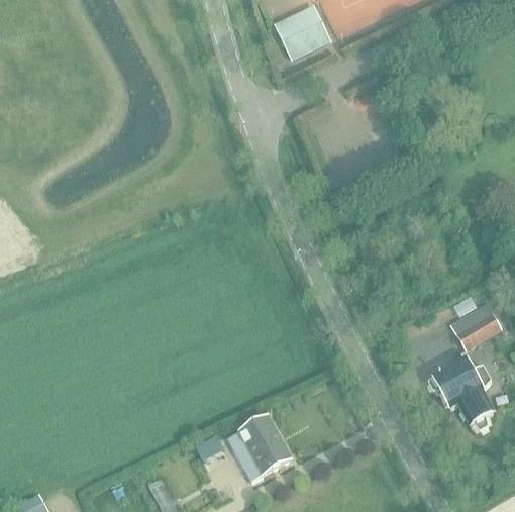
[(274,24),(290,58),(326,40),(310,7),(274,24)]
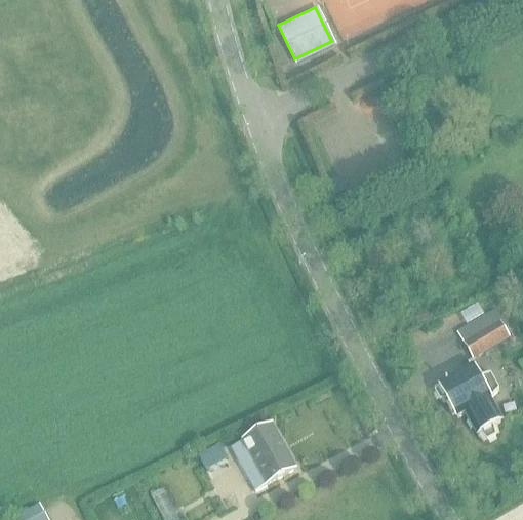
[(485,353),(521,332),(509,313),(498,319),(498,318),(461,340),(471,355),(482,348),(485,353)]
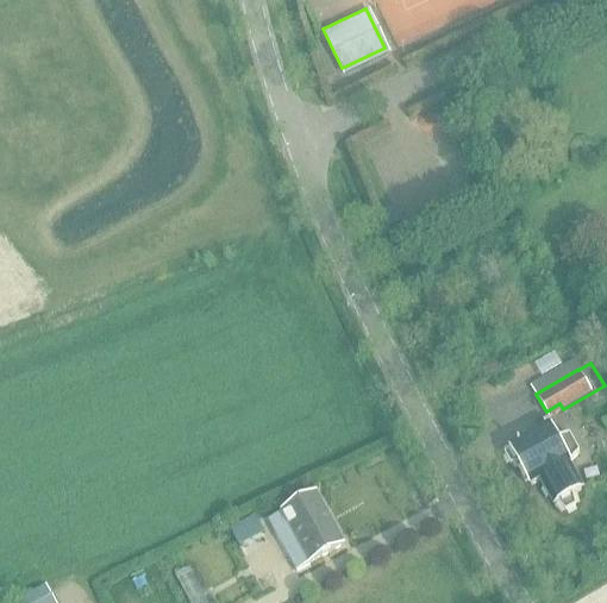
[(567,432),(552,435),(545,424),(506,445),(507,448),(504,453),(508,463),(517,462),(527,481),(536,476),(550,503),(555,501),(562,508),(574,503),(571,492),(582,485),(568,458),(576,448),(567,432)]
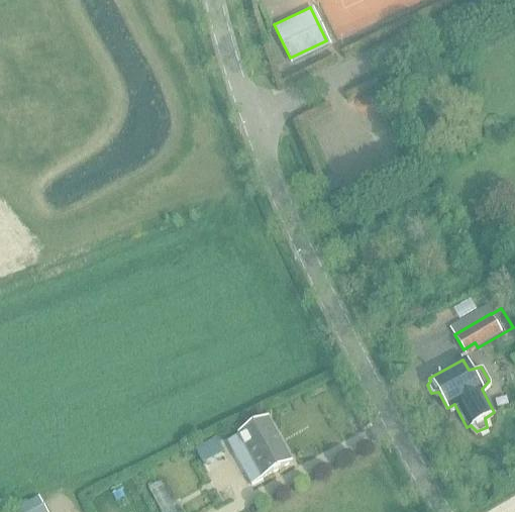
[(261,475),(290,459),(267,416),(237,432),(237,433),(226,438),(237,457),(247,451),(261,475)]
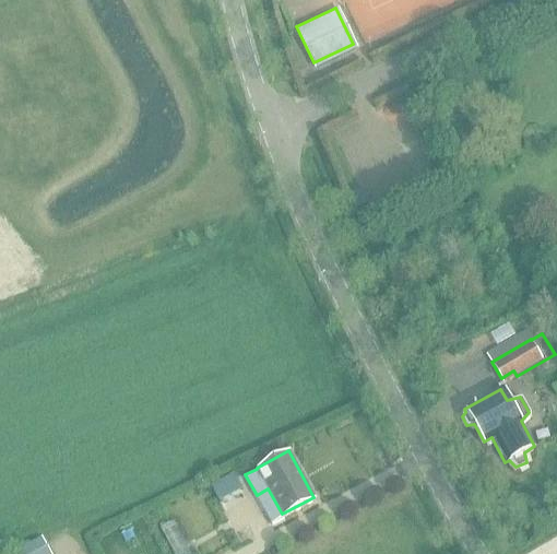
[(163,505),(173,538),(185,533),(175,501),(163,505)]
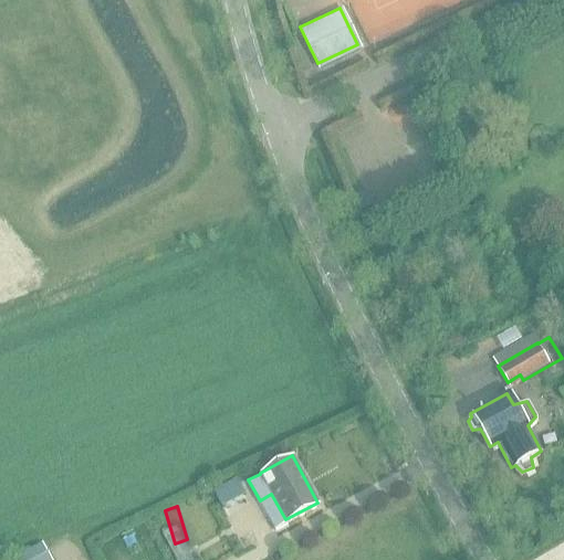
[(12,555),(14,559),(51,559),(52,559),(41,539),(12,555)]
